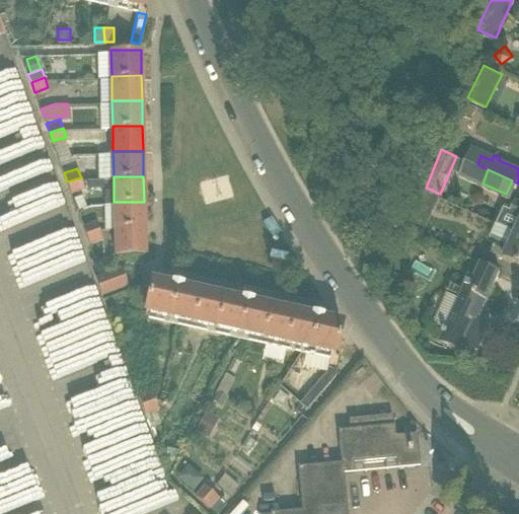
[(81,177),(67,181),(71,192),(84,187),(81,177)]
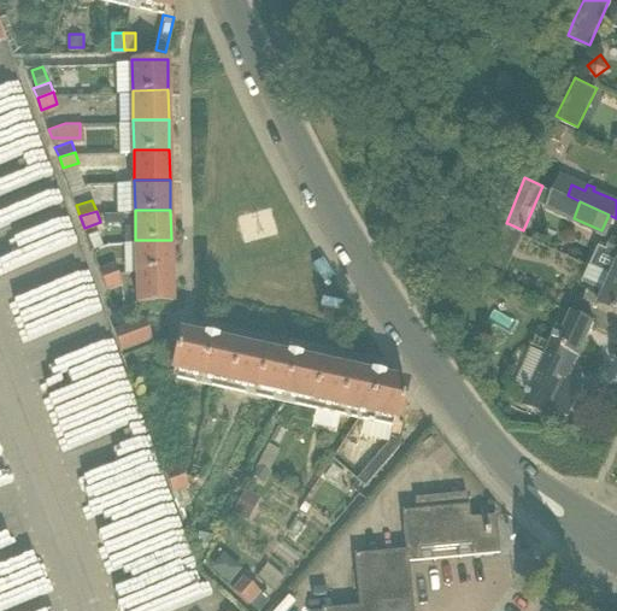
[(523,230),(507,223),(501,238),(517,245),(523,230)]
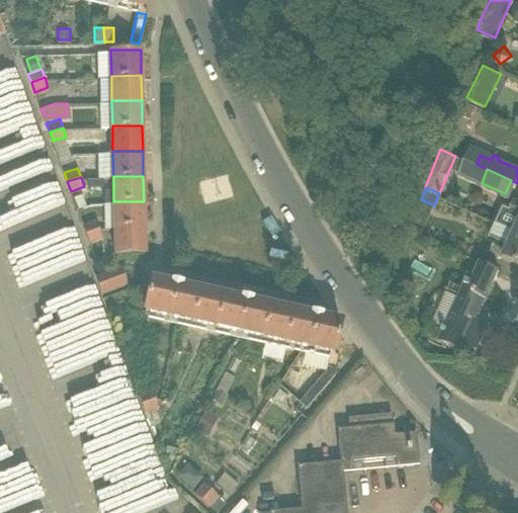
[(502,205),(495,220),(517,230),(517,198),(514,197),(509,208),(502,205)]
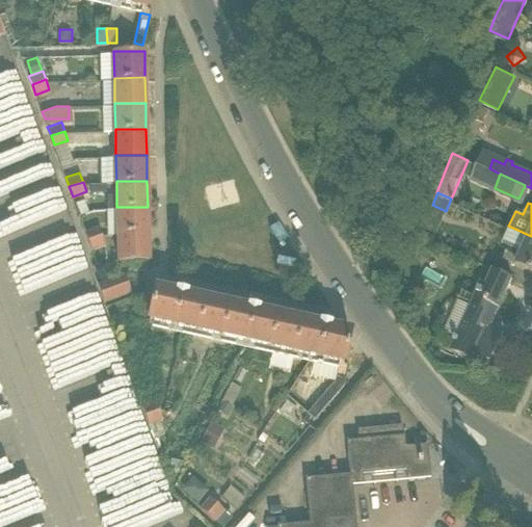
[(117,233),(148,233),(148,207),(116,207),(117,233)]
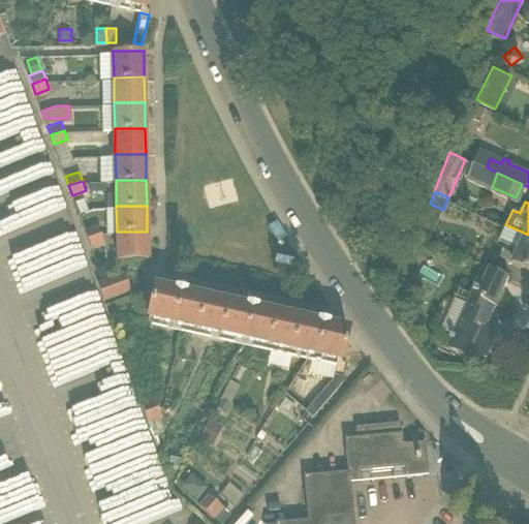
[(84,227),(87,237),(101,232),(97,222),(84,227)]
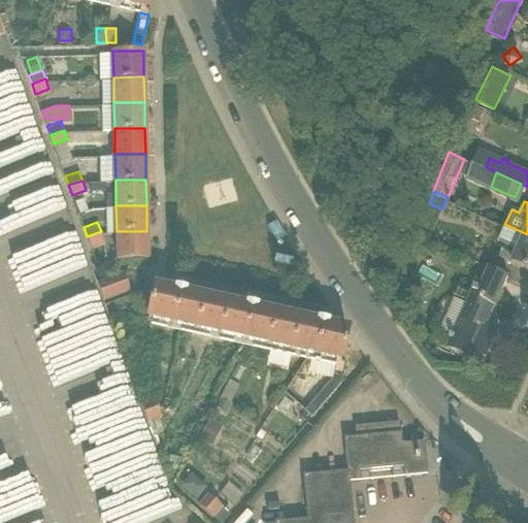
[(527,234),(504,224),(498,238),(505,242),(500,254),(527,266),(527,234)]
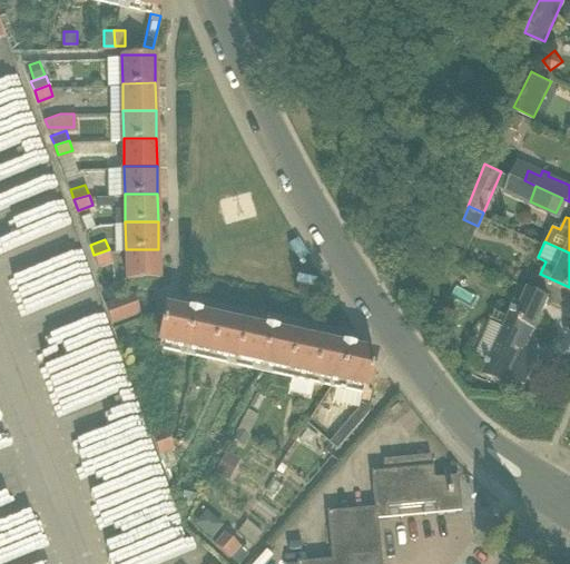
[(112,259),(109,249),(94,255),(98,265),(112,259)]
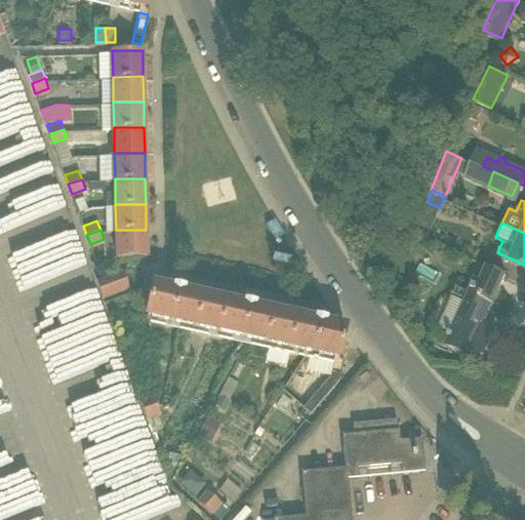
[(116,255),(147,254),(146,230),(116,230),(116,255)]
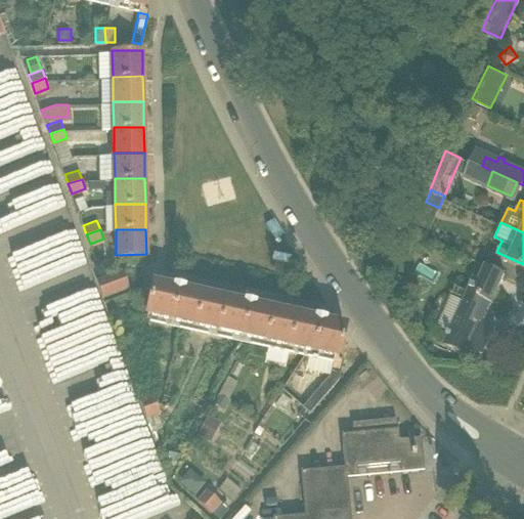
[(395,262),(401,267),(409,264),(410,256),(403,252),(396,254),(395,262)]
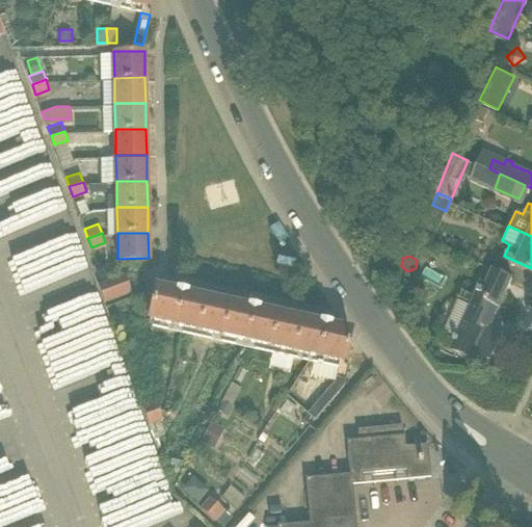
[(489,324),(512,275),(488,265),(451,346),(470,356),(472,350),(490,360),(504,331),(489,324)]
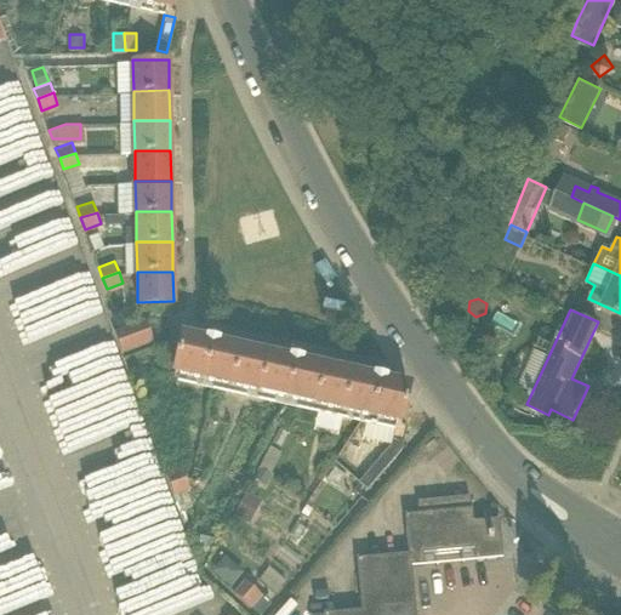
[(121,351),(153,339),(144,317),(113,329),(121,351)]
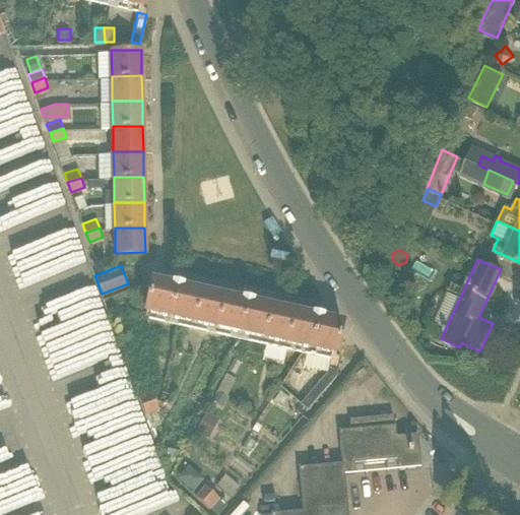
[(300,400),(307,407),(336,375),(340,353),(335,352),(341,322),(323,318),(324,316),(312,313),(311,315),(253,303),(253,300),(241,297),(241,300),(183,286),(183,284),(171,281),(171,284),(151,280),(150,287),(144,285),(139,310),(331,352),(327,370),(300,400)]
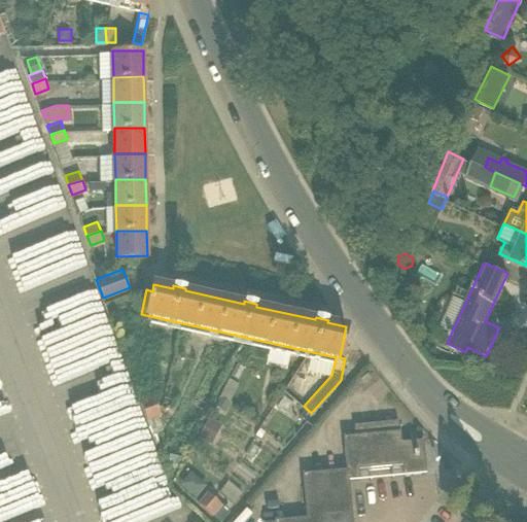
[(142,399),(145,409),(157,404),(154,394),(142,399)]
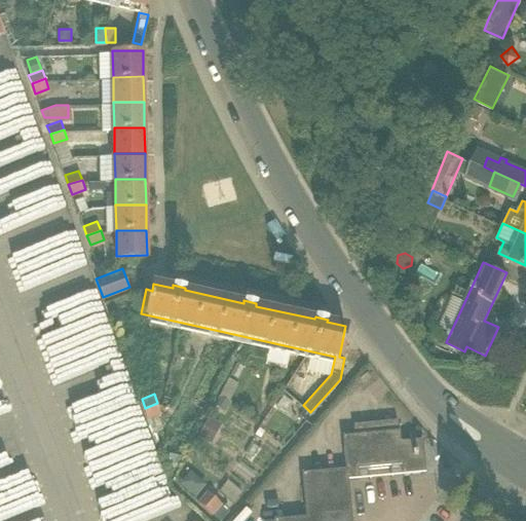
[(225,408),(229,399),(220,394),(215,402),(225,408)]
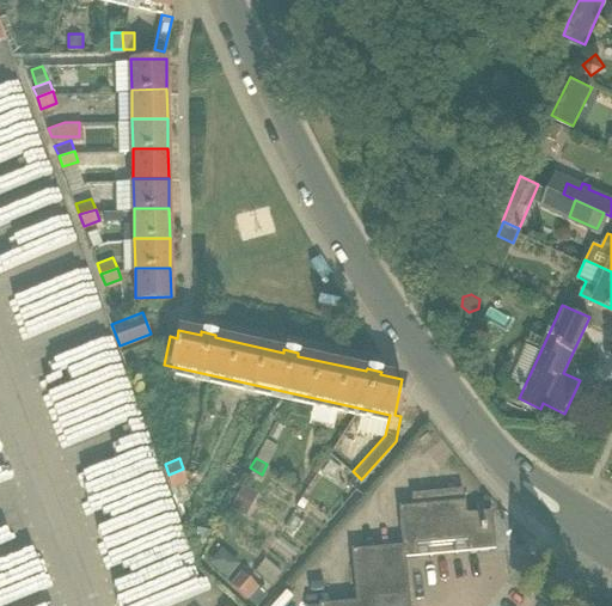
[(187,479),(183,469),(169,475),(172,484),(187,479)]
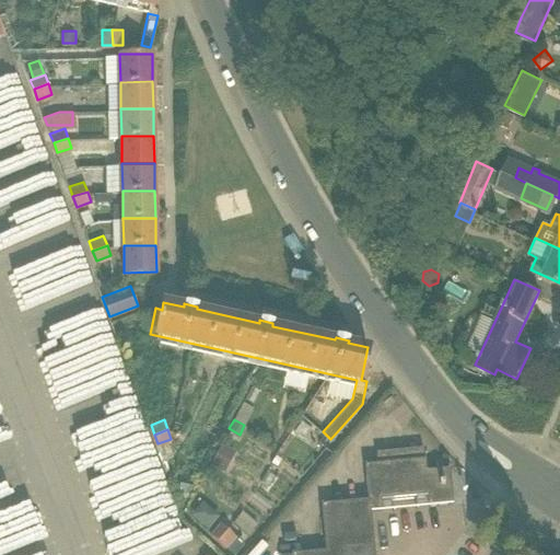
[(224,469),(235,449),(221,441),(210,462),(224,469)]
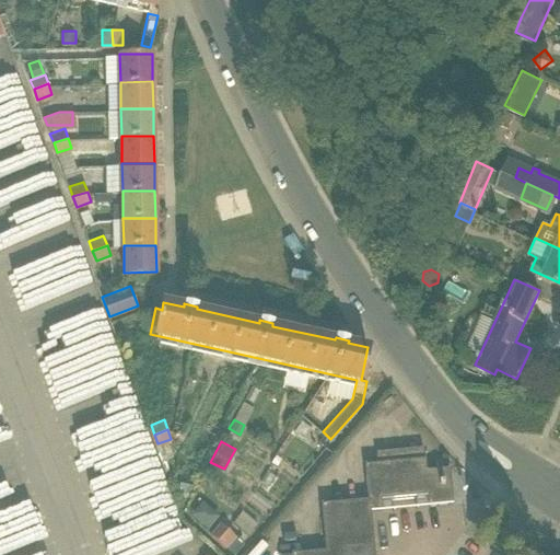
[(427,467),(426,457),(424,446),(376,449),(376,461),(365,462),(369,497),(322,501),(326,546),(291,550),(291,551),(280,552),(279,554),(374,554),(371,508),(381,507),(380,496),(428,492),(428,503),(453,500),(450,465),(427,467)]
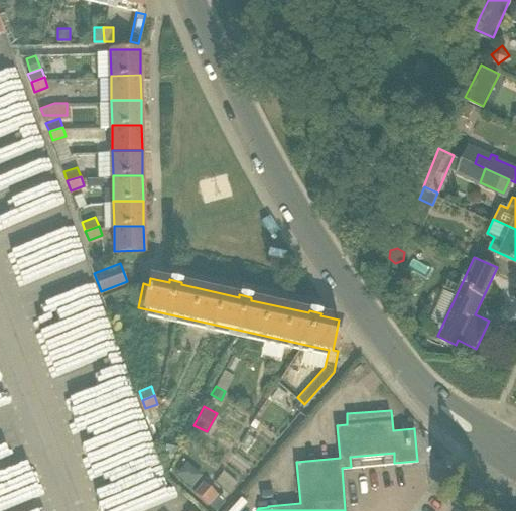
[(254,416),(250,423),(255,426),(259,420),(254,416)]
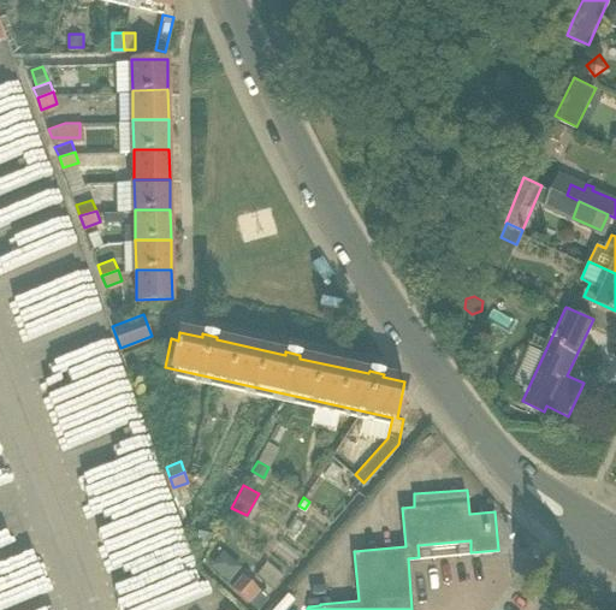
[(220,551),(212,561),(229,576),(237,567),(220,551)]
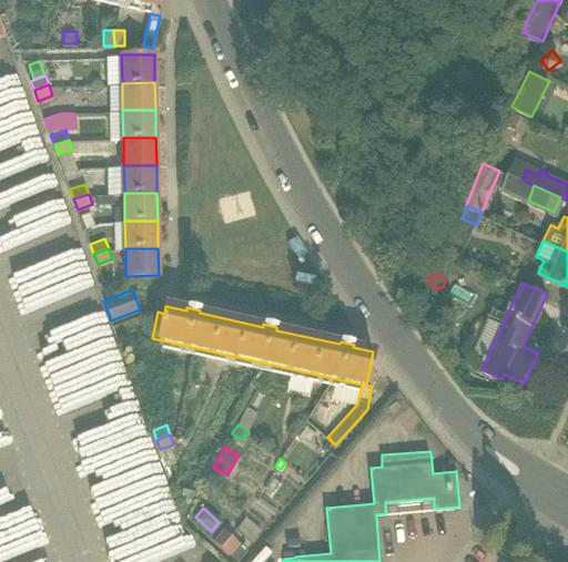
[(222,545),(232,534),(223,527),(213,539),(222,545)]
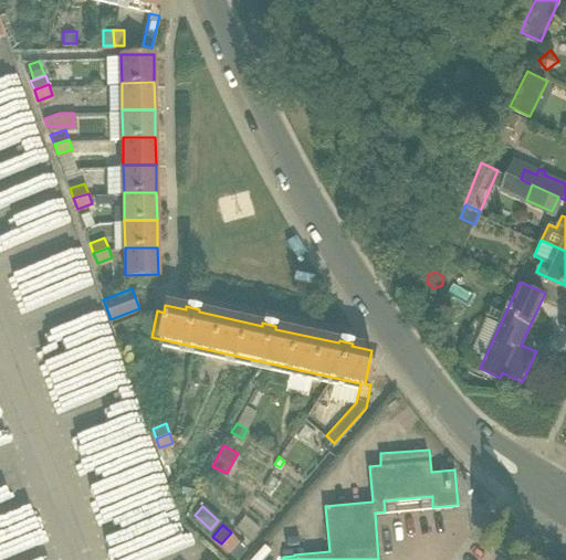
[(231,532),(221,543),(229,550),(239,538),(231,532)]
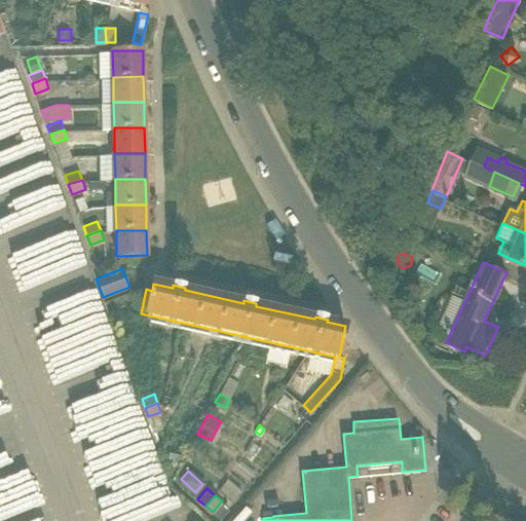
[(213,512),(220,518),(229,508),(222,500),(213,512)]
